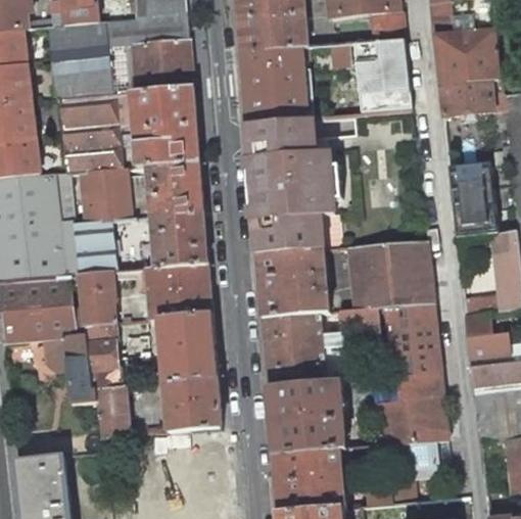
[(0,30),(24,28),(52,25),(54,25),(53,16),(29,18),(27,0),(0,0),(0,30)]
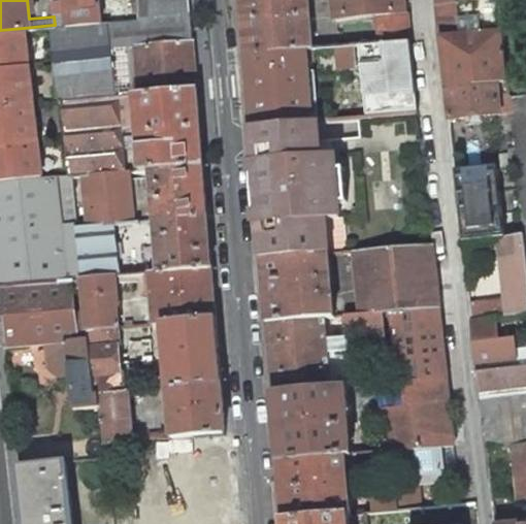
[(63,0),(63,2),(52,3),(54,17),(55,25),(100,21),(97,0),(63,0)]
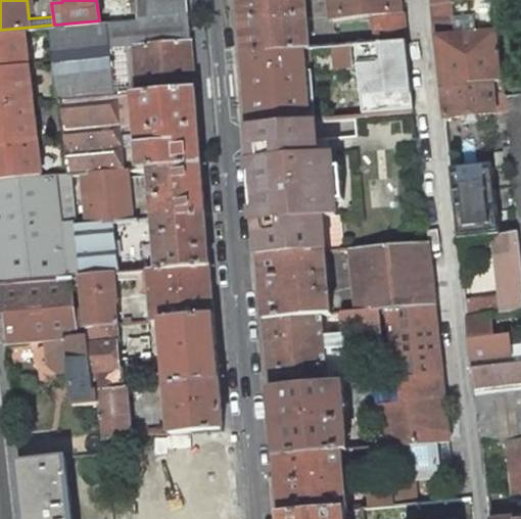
[(134,0),(136,16),(187,12),(186,0),(134,0)]
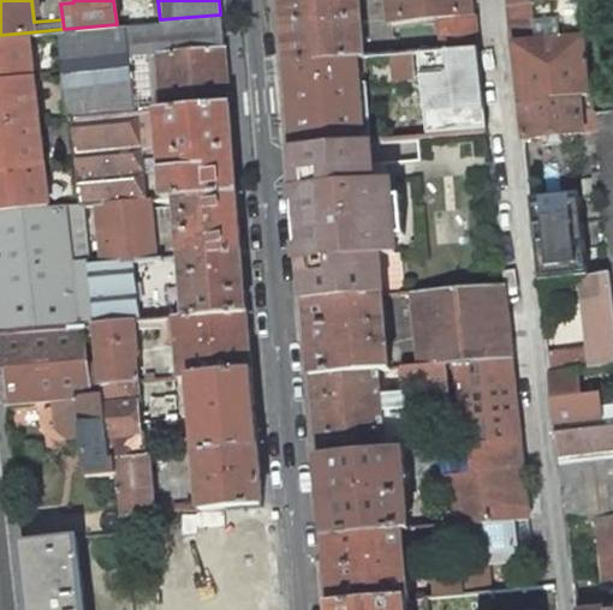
[(278,0),(284,60),(362,53),(357,0),(278,0)]
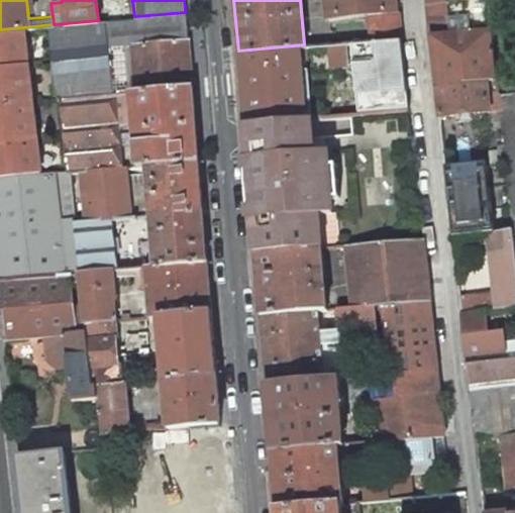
[(370,39),(400,36),(396,0),(324,0),(326,16),(367,12),(370,39)]
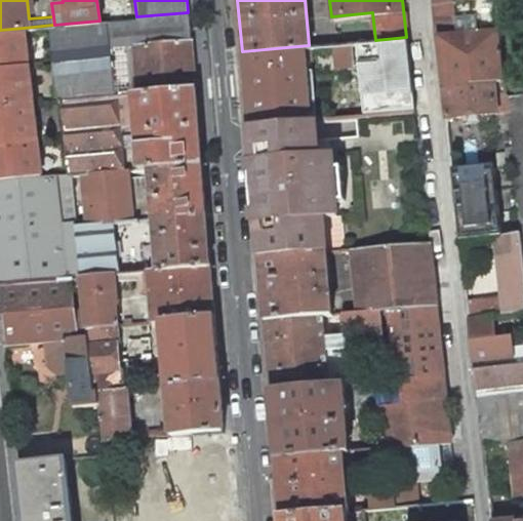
[(459,0),(434,3),(433,3),(436,37),(438,37),(442,85),(504,79),(495,0),(459,0)]
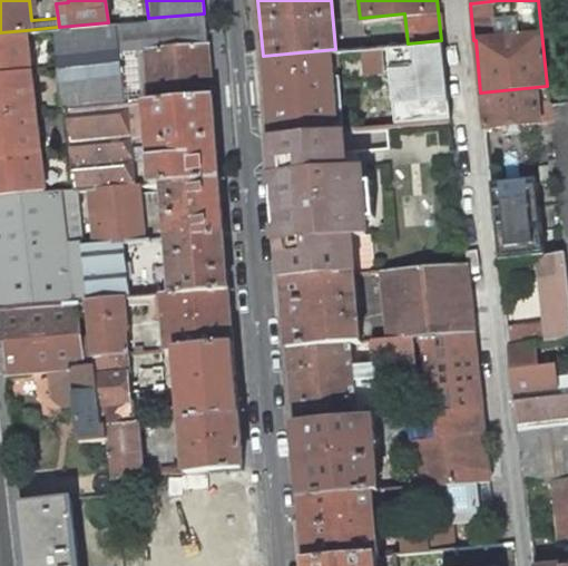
[(57,27),(66,107),(124,100),(117,49),(145,47),(150,98),(211,93),(204,13),(148,18),(108,22),(59,27),(57,27)]
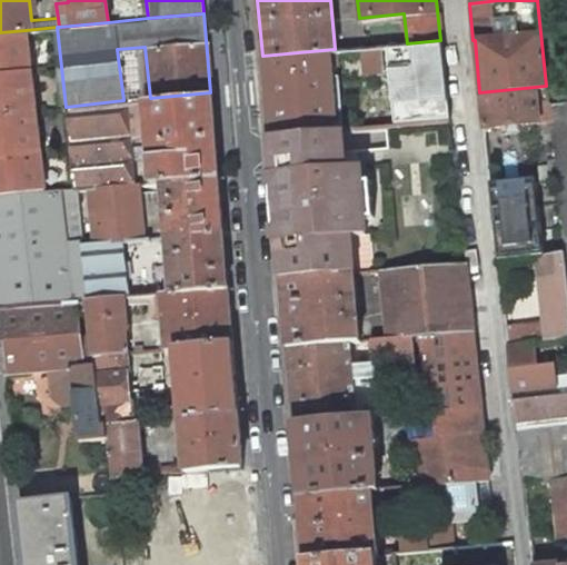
[(0,114),(35,110),(26,30),(0,32),(0,114)]
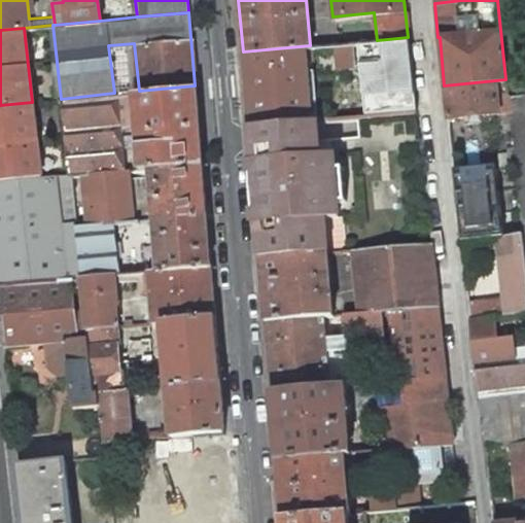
[(243,51),(249,125),(316,118),(316,117),(373,113),(369,69),(411,65),(408,37),(377,40),(310,45),(243,51)]
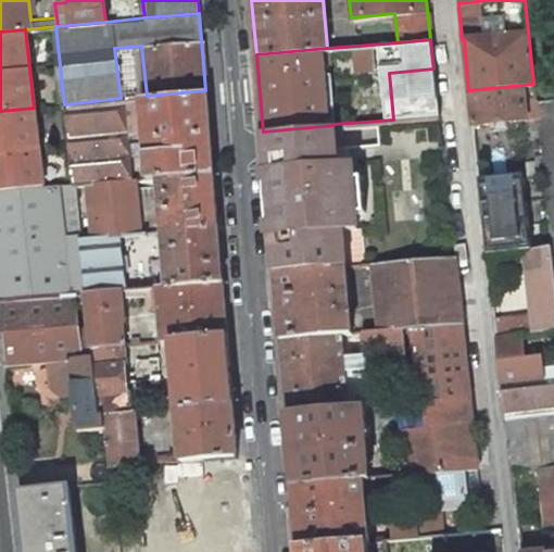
[(533,84),(468,90),(471,123),(537,115),(533,84)]
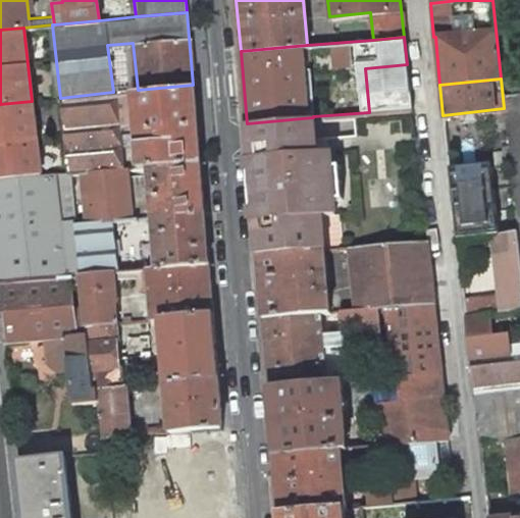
[(148,164),(199,159),(193,85),(138,90),(113,92),(60,98),(68,170),(81,169),(122,166),(119,126),(135,125),(136,138),(131,139),(131,144),(137,144),(138,165),(148,164)]
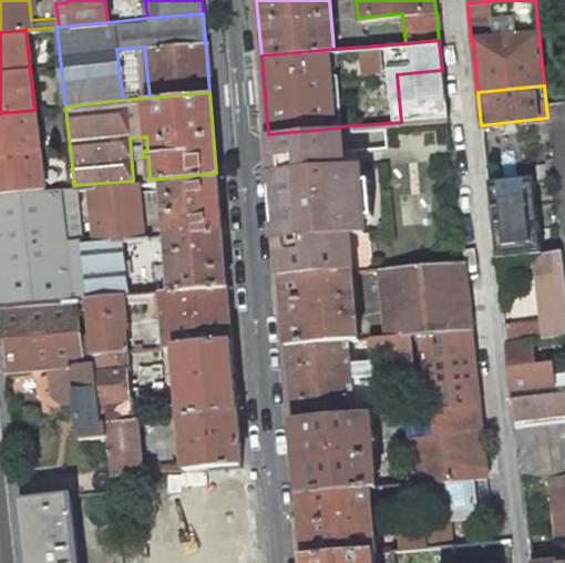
[(564,99),(547,101),(548,119),(547,119),(562,249),(564,284),(564,99)]
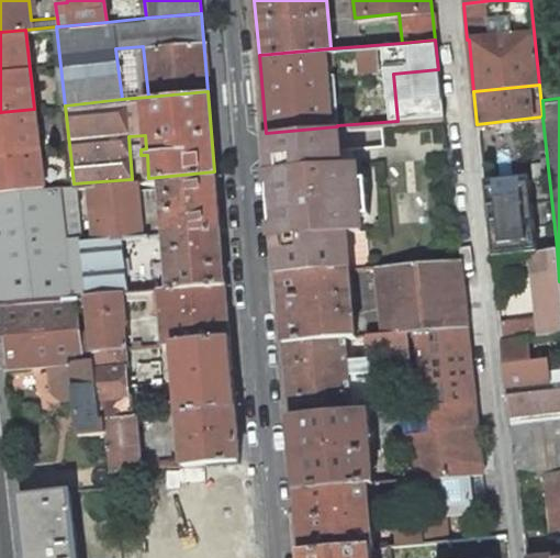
[(34,109),(0,112),(0,190),(43,187),(34,109)]
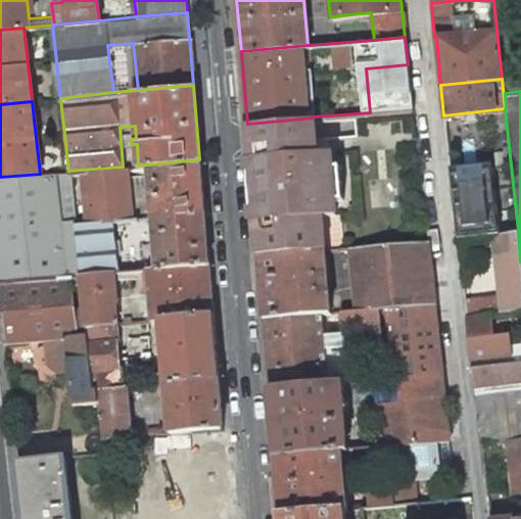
[(247,124),(258,253),(325,247),(340,246),(338,213),(336,213),(331,150),(316,151),(314,118),(247,124)]
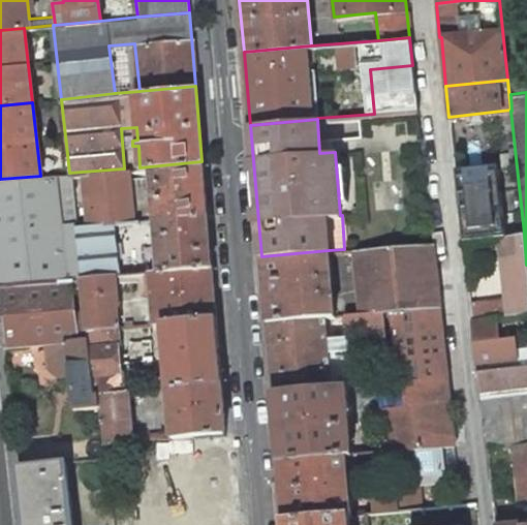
[(498,236),(503,235),(496,162),(464,166),(463,156),(453,157),(462,240),(498,236)]
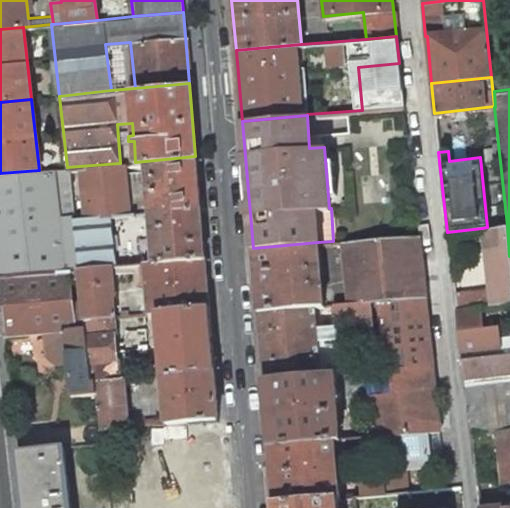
[(149,211),(199,206),(195,156),(145,161),(149,211)]
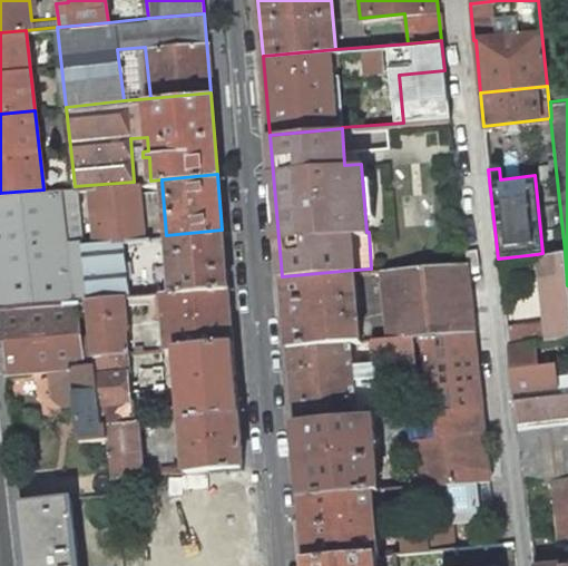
[(94,241),(143,237),(137,182),(134,182),(88,185),(94,241)]
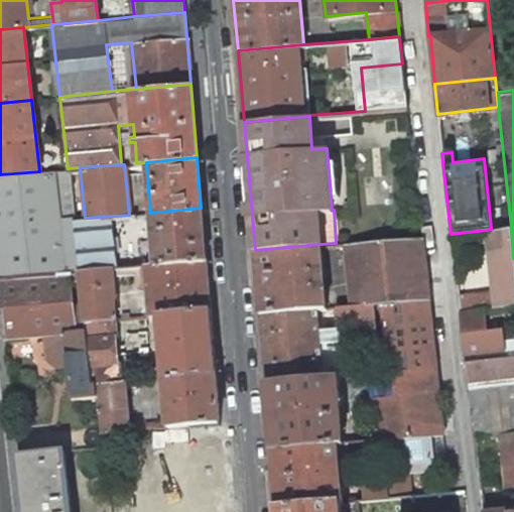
[(0,275),(71,270),(79,269),(74,219),(68,168),(39,171),(0,174),(0,275)]
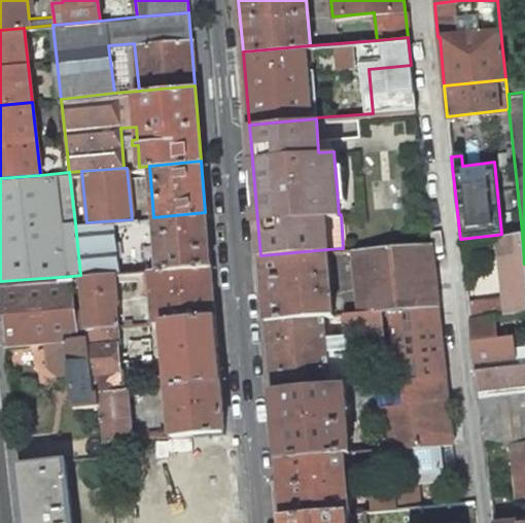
[(158,268),(210,264),(205,212),(153,217),(158,268)]
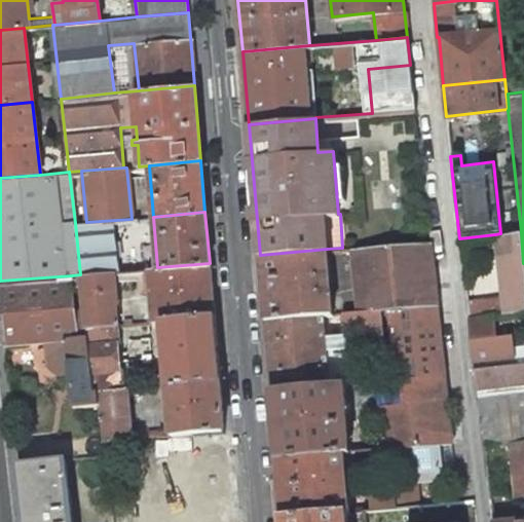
[(86,222),(75,223),(80,274),(111,271),(144,269),(138,218),(132,219),(86,222)]
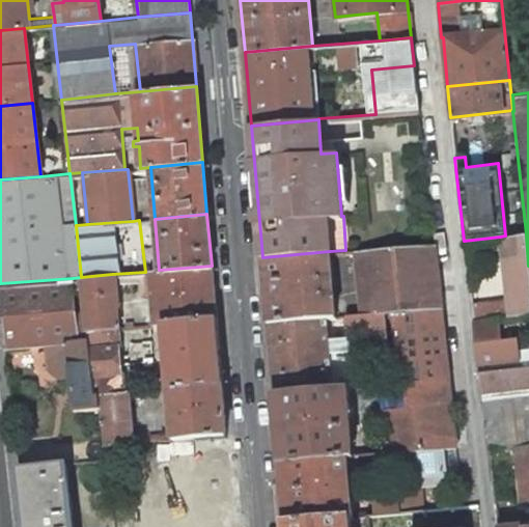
[(528,312),(528,266),(526,233),(505,236),(500,237),(507,298),(471,303),(473,320),(497,316),(528,312)]
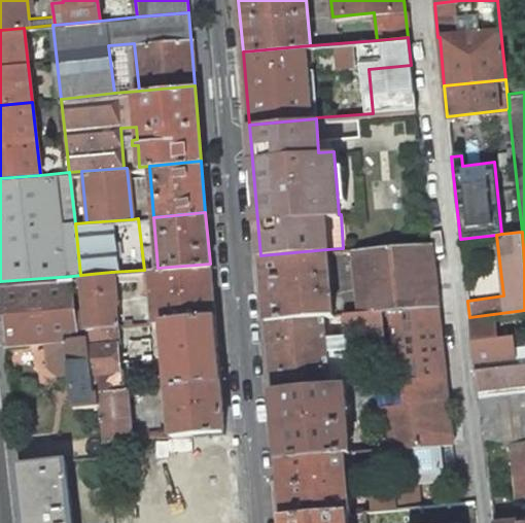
[(389,308),(436,304),(429,241),(352,247),(358,310),(376,309),(389,308)]
